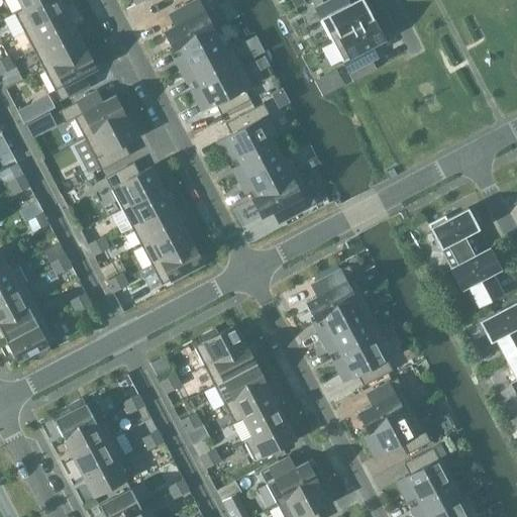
[(39,0),(23,9),(23,8),(14,13),(24,32),(65,10),(59,0),(39,0)]
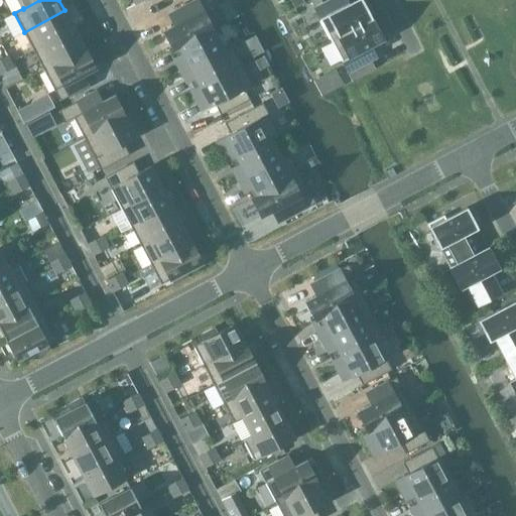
[(39,0),(18,0),(23,8),(23,9),(39,0)]
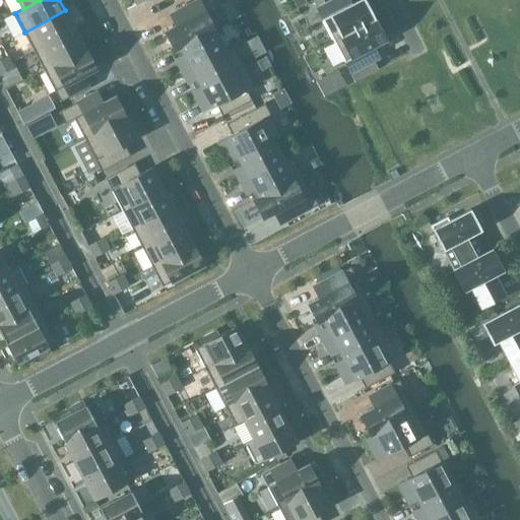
[(165,31),(175,51),(214,29),(198,0),(176,11),(182,22),(165,31)]
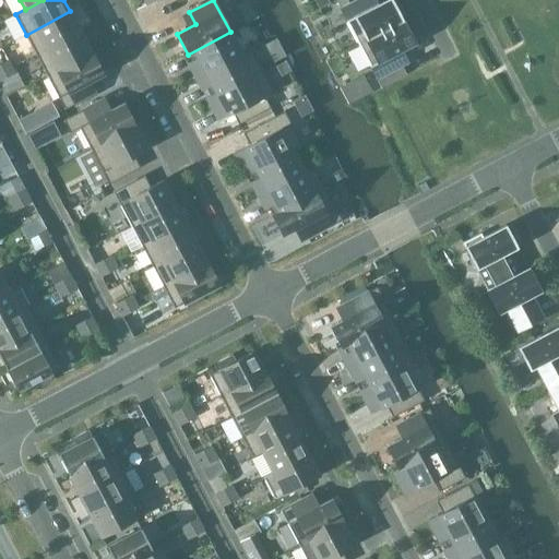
[(392,0),(385,0),(378,4),(375,0),(357,0),(340,10),(358,45),(403,21),(392,0)]
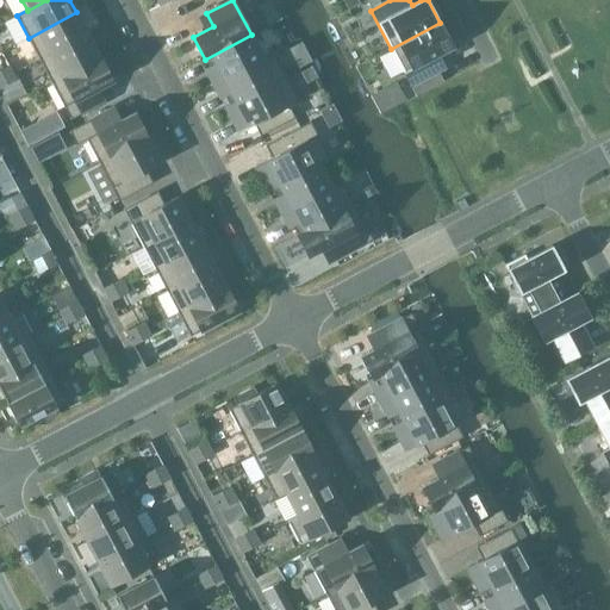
[(76,12),(29,38),(39,60),(88,33),(76,12)]
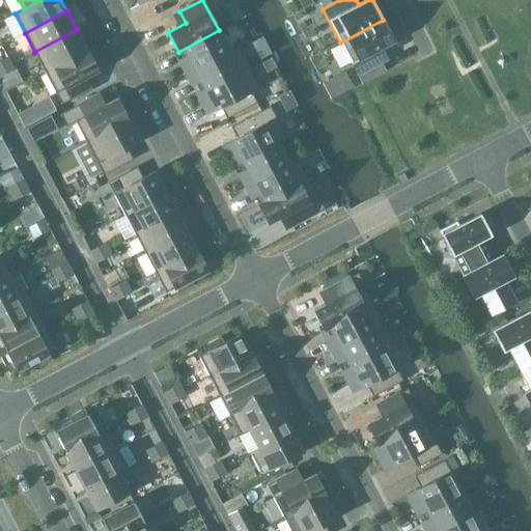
[(383,20),(340,43),(358,76),(382,63),(388,59),(382,48),(394,42),(383,20)]
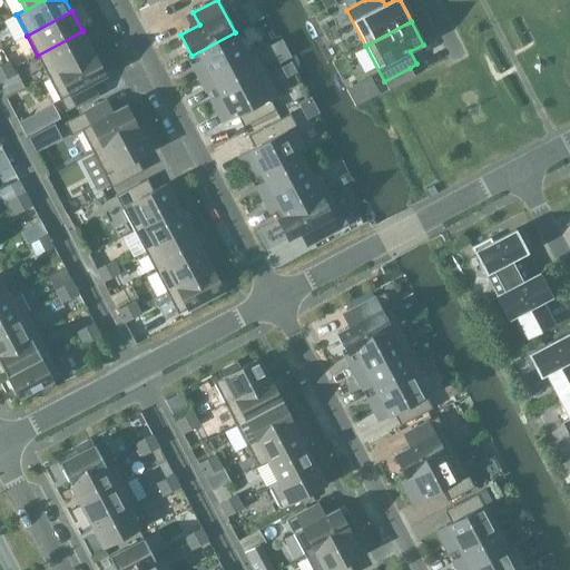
[(82,31),(37,56),(48,77),(94,53),(82,31)]
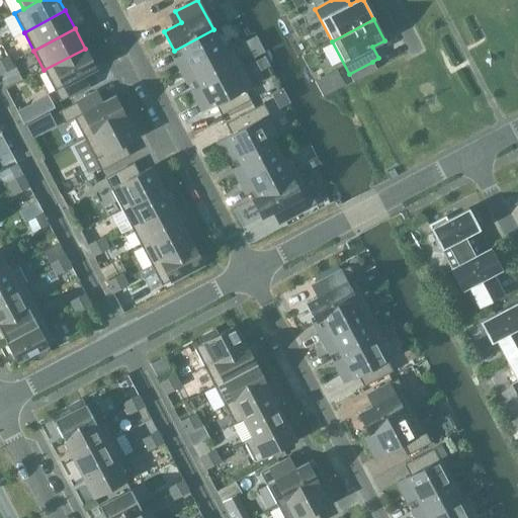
[(183,54),(190,67),(224,49),(213,29),(174,51),(178,57),(183,54)]
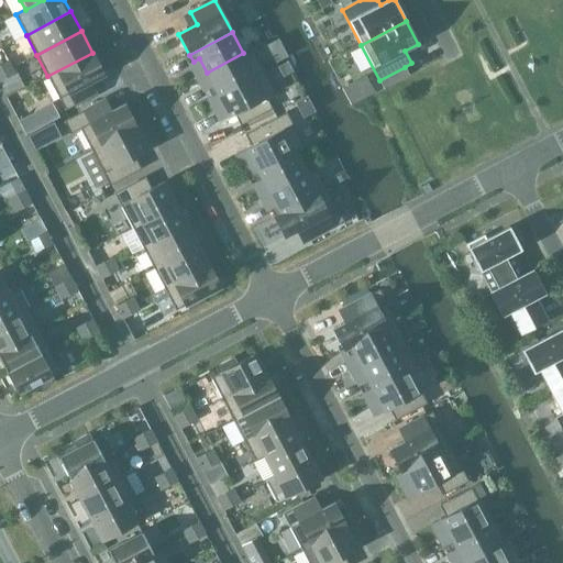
[(243,53),(207,73),(214,86),(208,89),(211,97),(218,94),(264,69),(253,47),(243,53)]
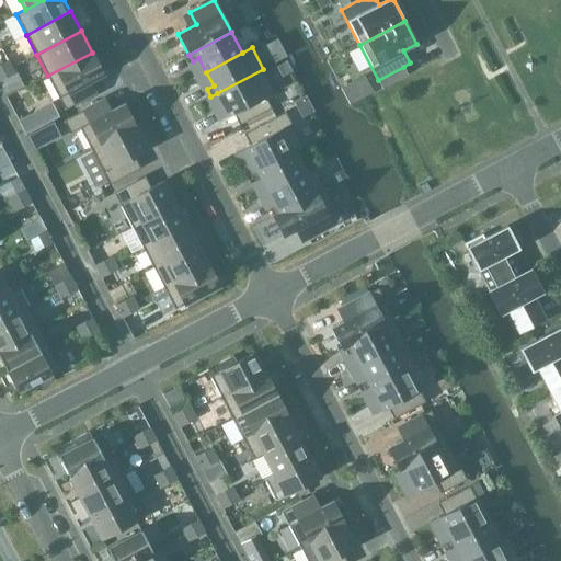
[(91,96),(84,86),(104,76),(92,53),(47,76),(66,110),(91,96)]
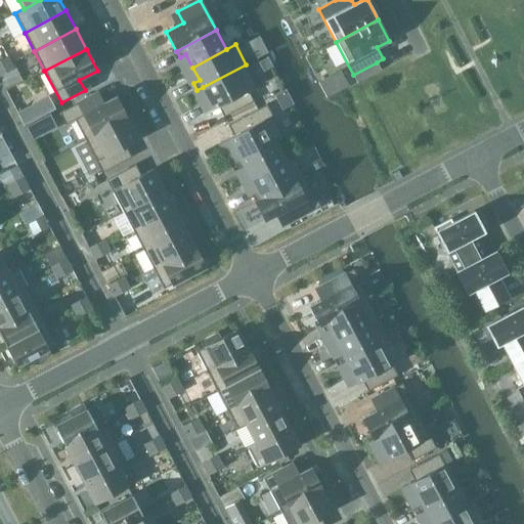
[(0,61),(6,73),(14,69),(8,57),(0,61)]
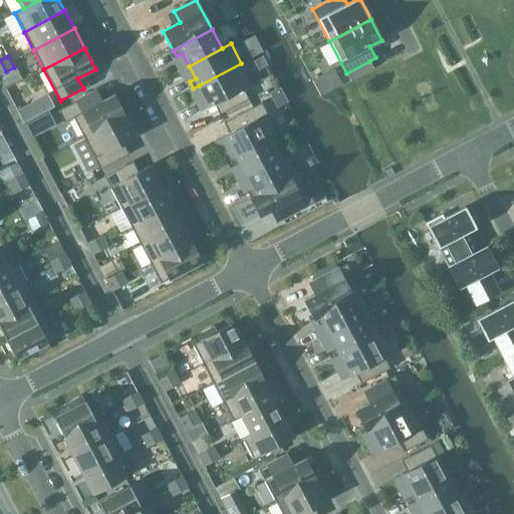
[(369,61),(346,73),(350,81),(373,68),(369,61)]
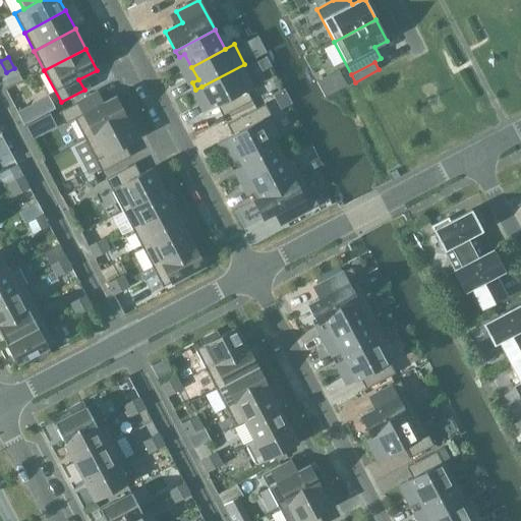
[(252,101),(246,90),(255,85),(244,64),(201,87),(213,108),(224,102),(230,113),(252,101)]
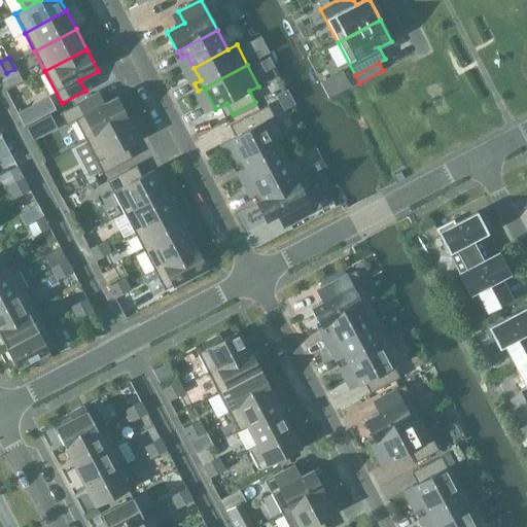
[(66,125),(75,120),(86,141),(128,119),(116,98),(98,107),(93,96),(60,113),(66,125)]
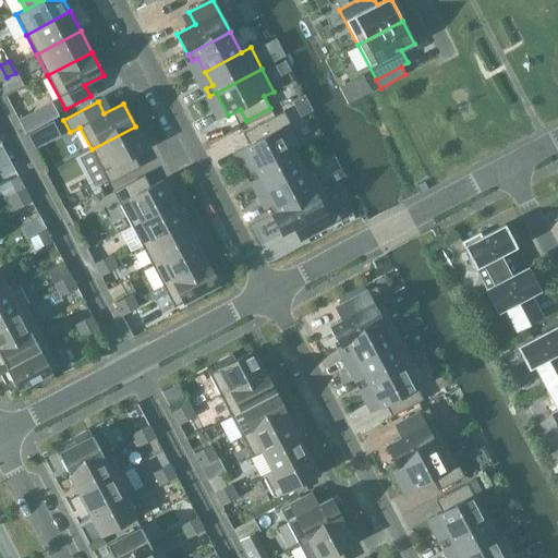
[(47,122),(40,110),(21,121),(27,133),(47,122)]
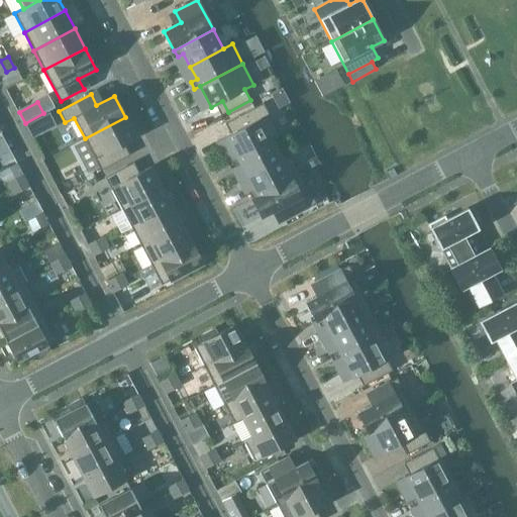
[(226,136),(237,158),(271,139),(272,140),(281,135),(264,103),(231,120),(237,130),(226,136)]
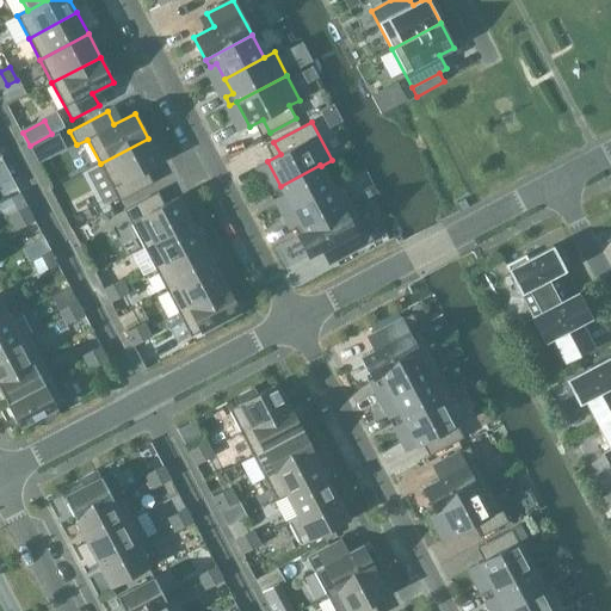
[(147,187),(140,174),(161,164),(148,139),(100,164),(119,202),(147,187)]
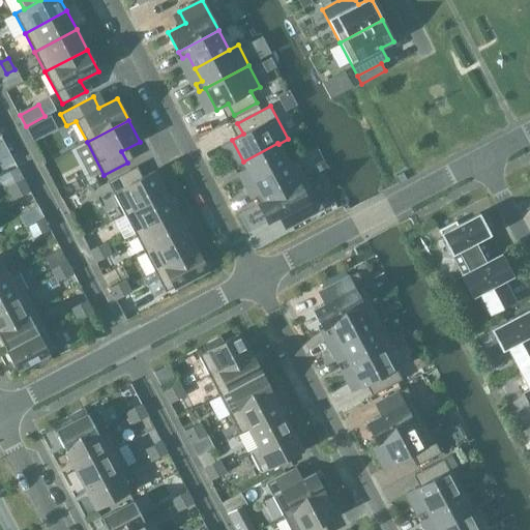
[(278,144),(277,143),(243,162),(244,162),(238,165),(241,171),(247,168),(254,181),(289,163),(288,163),(278,144)]
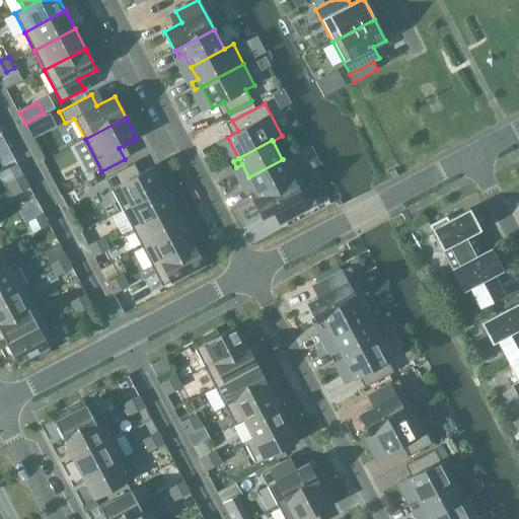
[(14,159),(7,145),(0,148),(0,160),(2,165),(14,159)]
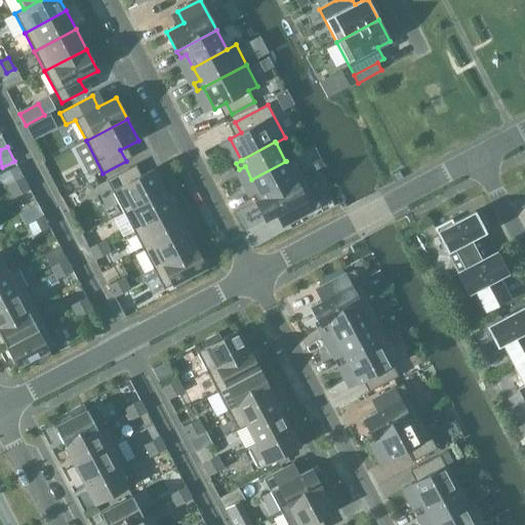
[(286,161),(251,179),(258,193),(252,196),(256,202),(305,176),(294,156),(285,161),(286,161)]
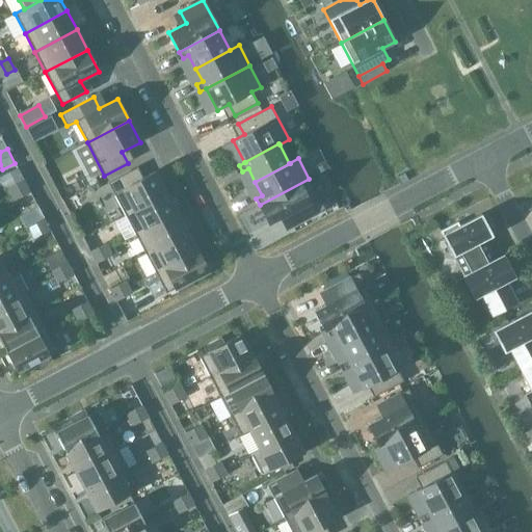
[(156,171),(143,178),(137,181),(132,170),(108,183),(125,215),(167,193),(156,171)]
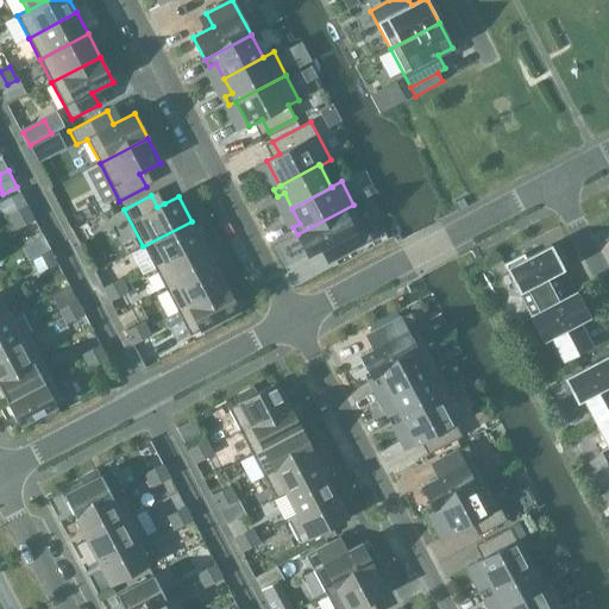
[(297,234),(309,257),(328,246),(336,259),(372,239),(353,205),(297,234)]
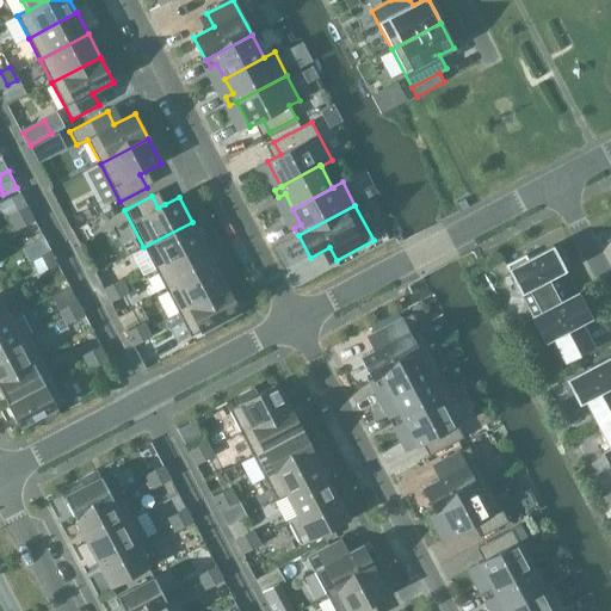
[(18,213),(26,226),(35,221),(28,208),(18,213)]
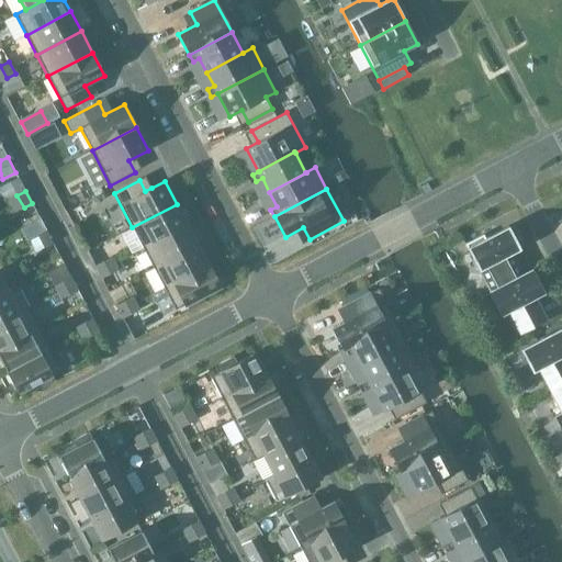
[(24,208),(17,195),(9,199),(12,205),(15,212),(24,208)]
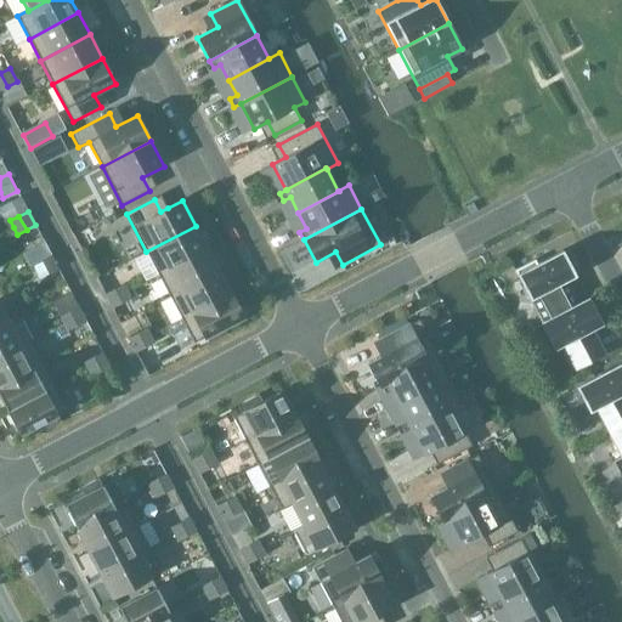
[(196,226),(146,252),(159,275),(208,249),(196,226)]
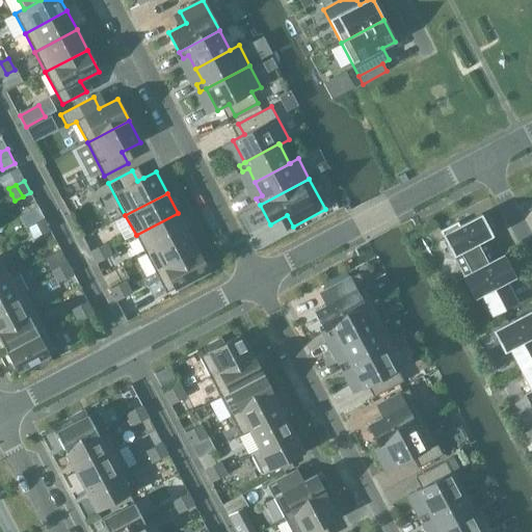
[(11,194),(4,198),(8,205),(15,201),(11,194)]
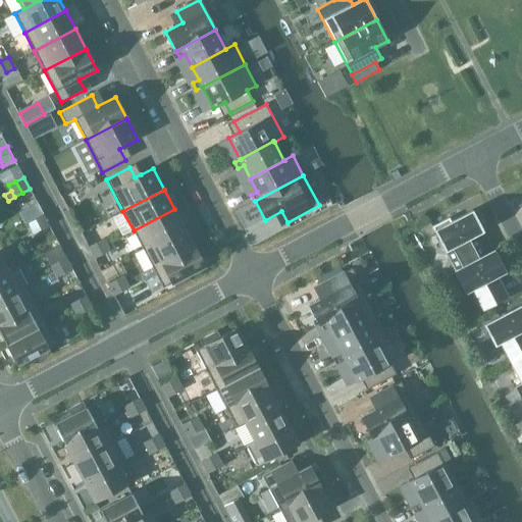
[(174,209),(134,230),(143,249),(184,227),(174,209)]
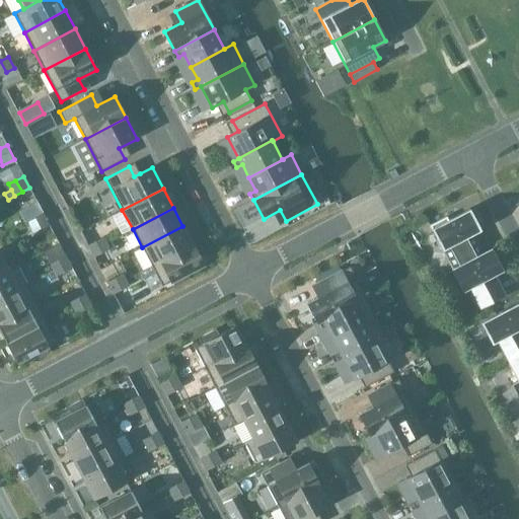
[(459,268),(484,254),(483,253),(472,235),(480,231),(469,209),(448,220),(447,217),(430,225),(443,250),(449,247),(458,267),(459,268)]
